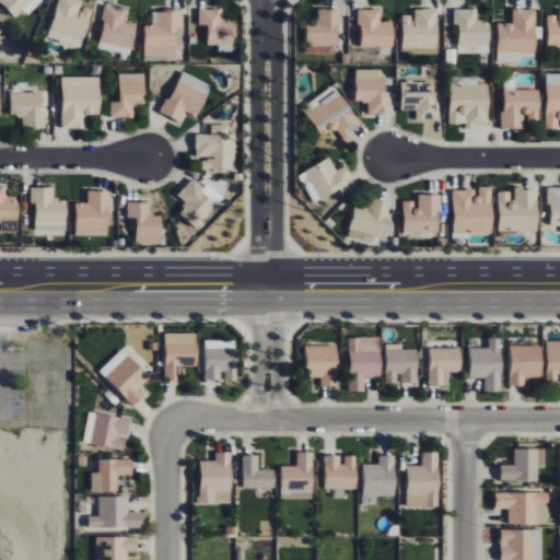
[(0,0),(0,3),(14,19),(24,10),(28,15),(44,0),(43,0),(0,0)]
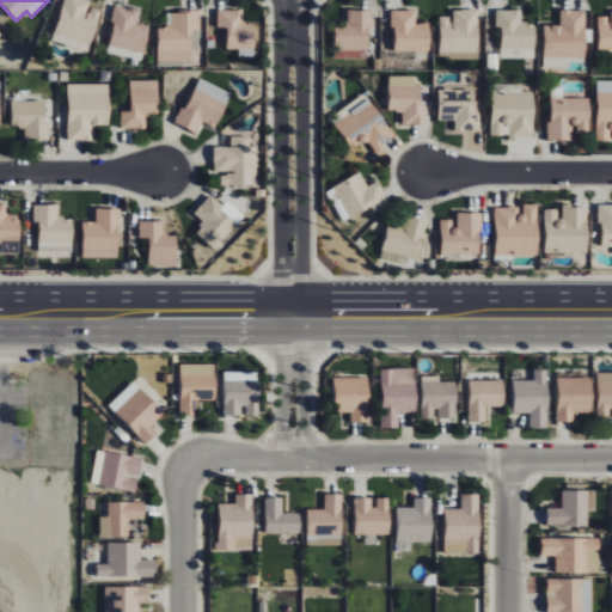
[(102,11),(89,7),(91,1),(89,0),(65,0),(53,38),(89,50),(102,11)]
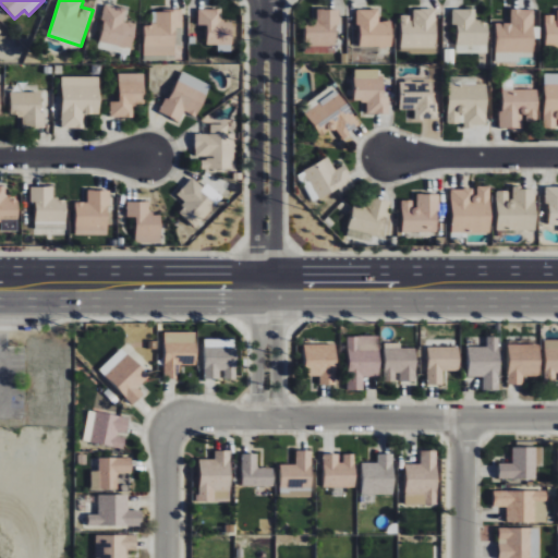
[(97,48),(130,55),(136,24),(124,22),(126,10),(106,5),(97,48)]
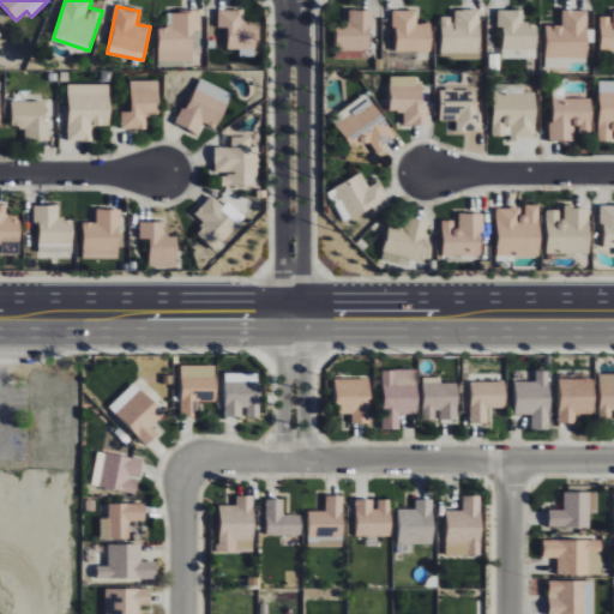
[(218,10),(218,28),(228,28),(228,49),(240,49),(239,56),(254,56),(256,25),(244,25),(244,11),(218,10)]
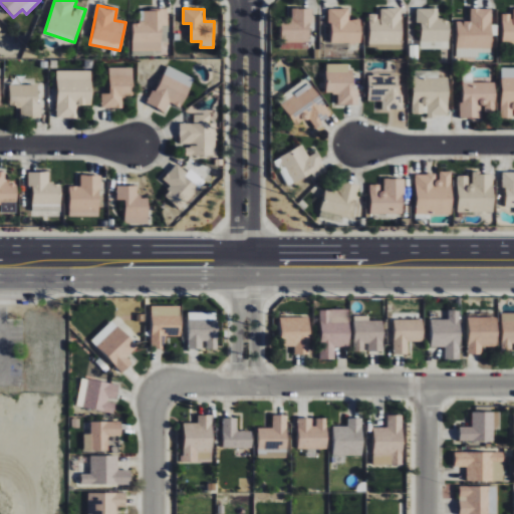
[(312,8),(293,8),(292,20),(281,20),(280,41),(310,42),(312,8)]
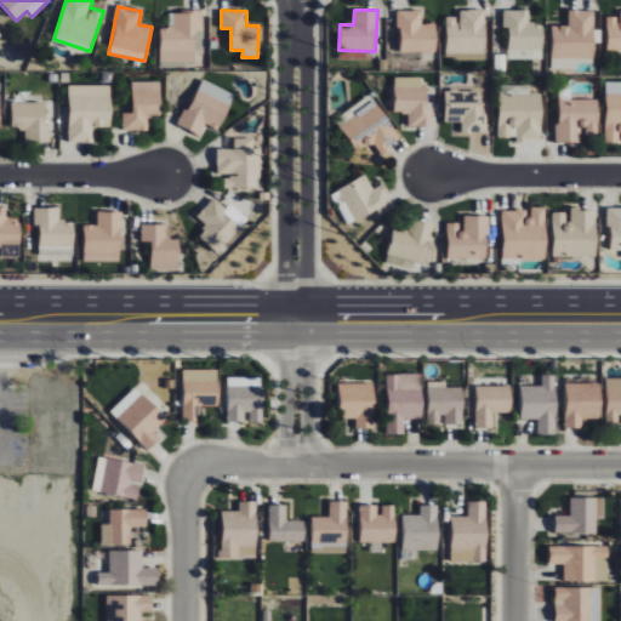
[(445,17),(446,55),(485,53),(485,10),(459,11),(459,17),(445,17)]
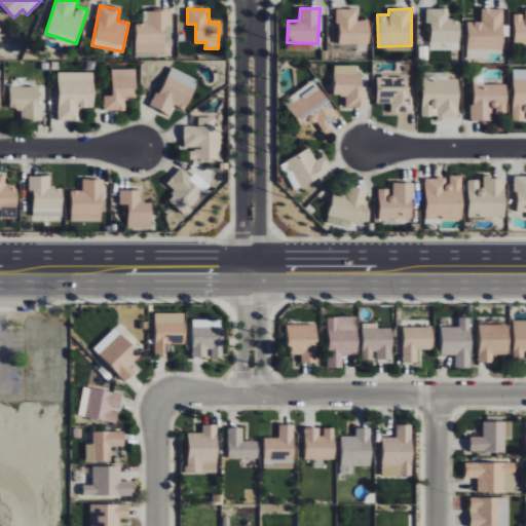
[(448,8),(426,8),(426,24),(430,24),(430,50),(459,50),(460,21),(448,21),(448,8)]
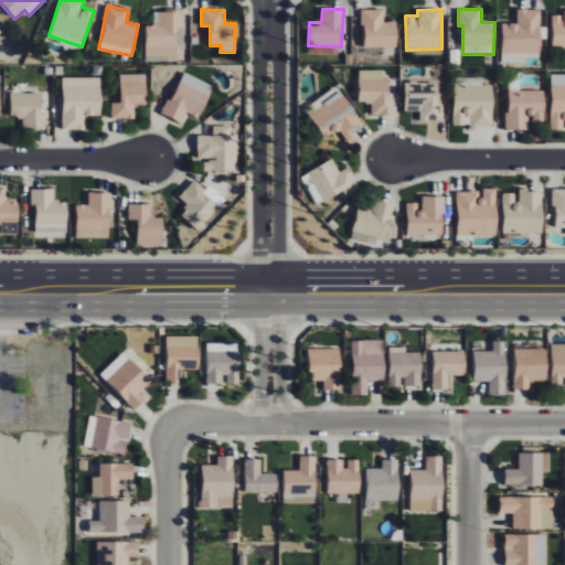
[(540,54),(541,9),(516,9),(516,23),(502,23),(501,53),(540,54)]
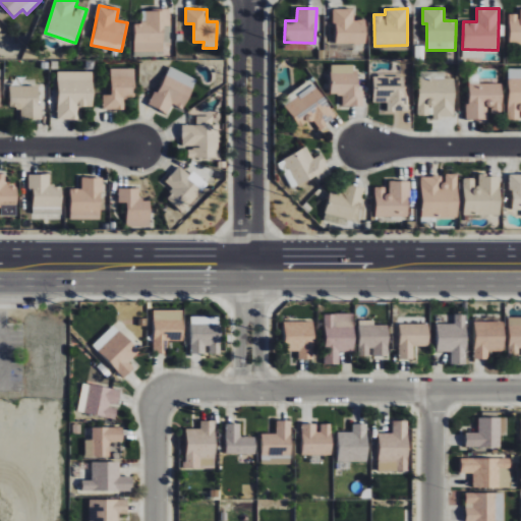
[(509,14),(510,45),(520,44),(520,8),(519,8),(519,14),(509,14)]
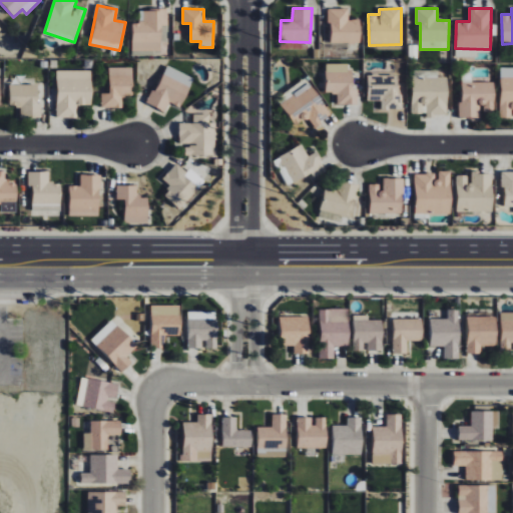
[(132,50),(160,50),(160,25),(167,25),(167,9),(139,9),(139,23),(132,23),(132,50)]
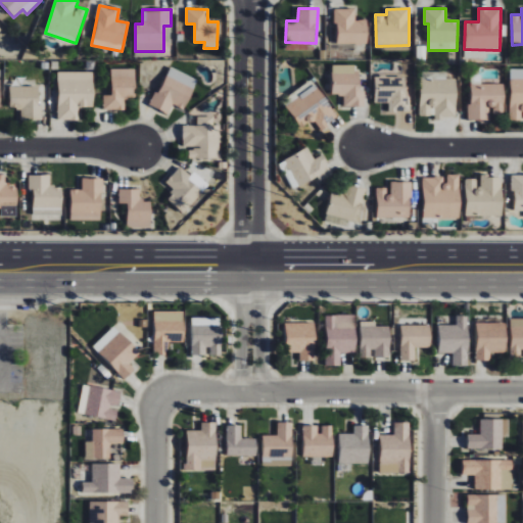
[(336,44),(368,44),(367,20),(354,20),(354,9),(336,9),(336,44)]
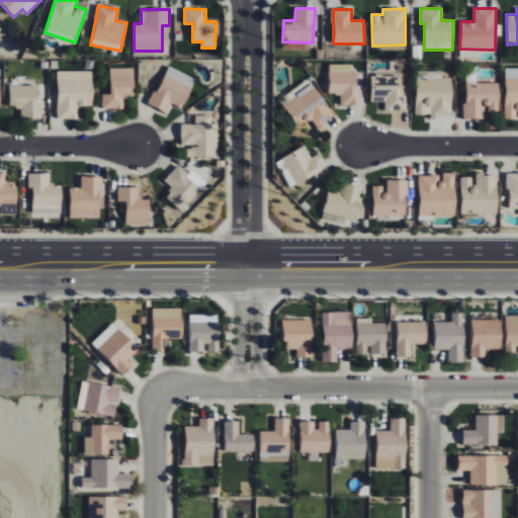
[(329,94),(340,94),(340,106),(361,105),(360,89),(356,89),(356,73),(351,73),(351,64),(328,65),(329,94)]
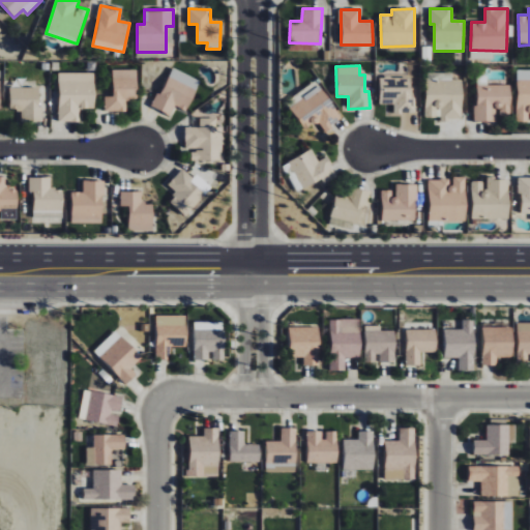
[(200,80),(170,68),(153,108),(171,115),(175,106),(187,111),(200,80)]
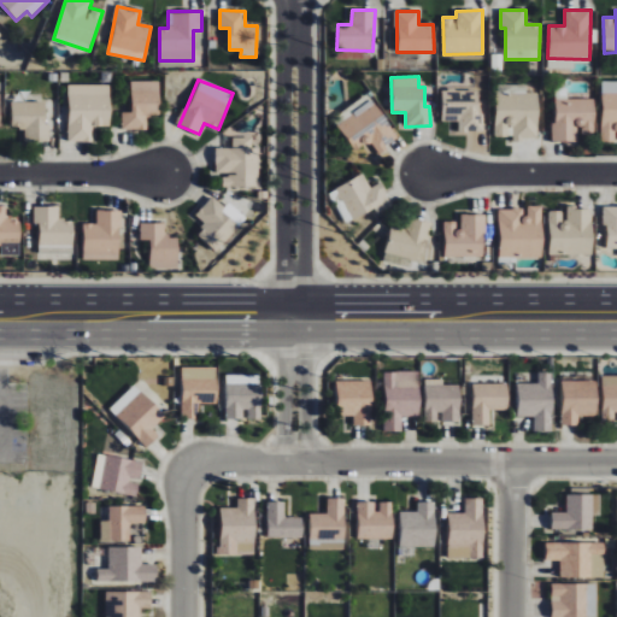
[(159,81),(130,82),(130,112),(121,112),(122,130),(147,129),(147,113),(159,113),(159,81)]
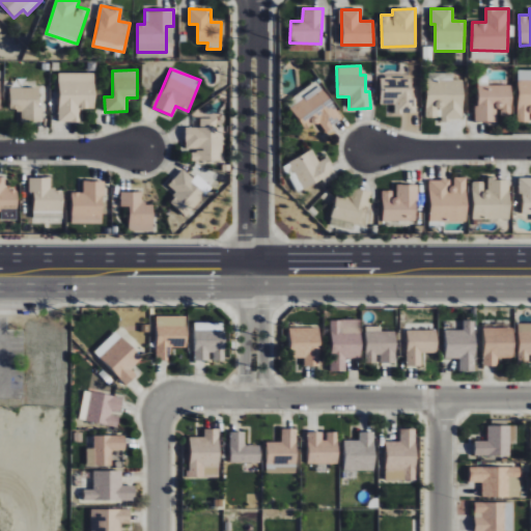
[(530,70),(518,70),(518,122),(530,121),(530,70)]
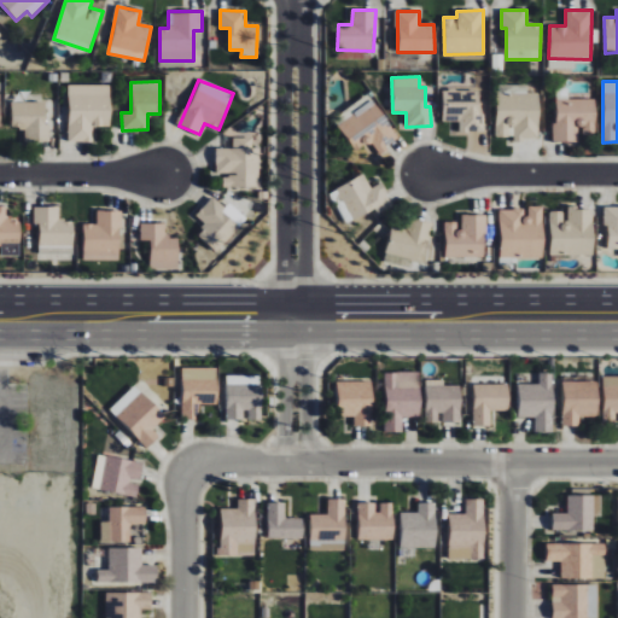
[(69,141),(93,141),(92,127),(110,127),(110,86),(68,86),(69,141)]
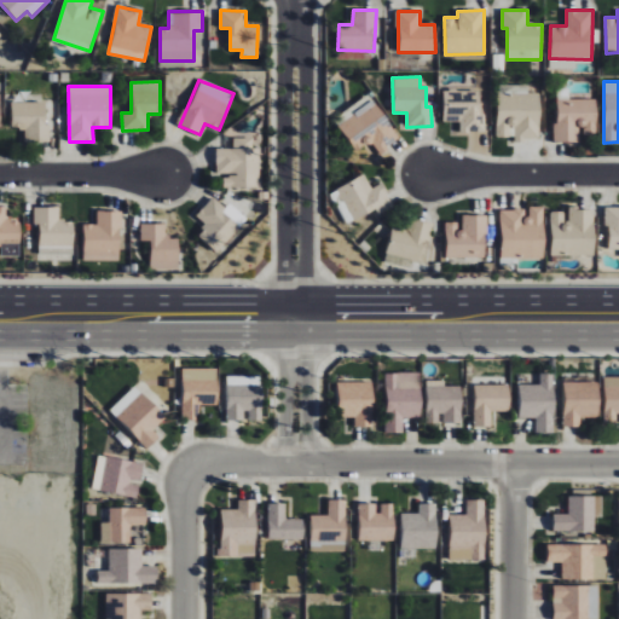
[(484,133),(485,116),(479,116),(479,91),(444,90),(443,122),(460,122),(460,132),(484,133)]
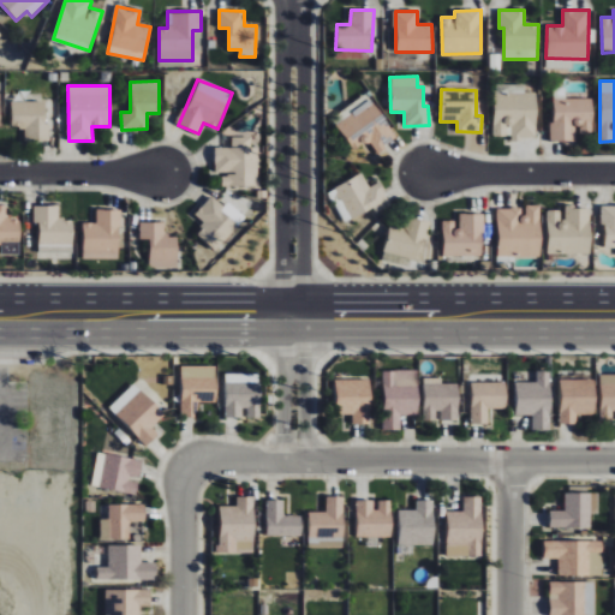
[(494,136),(509,136),(509,138),(537,138),(537,93),(494,93),(494,136)]
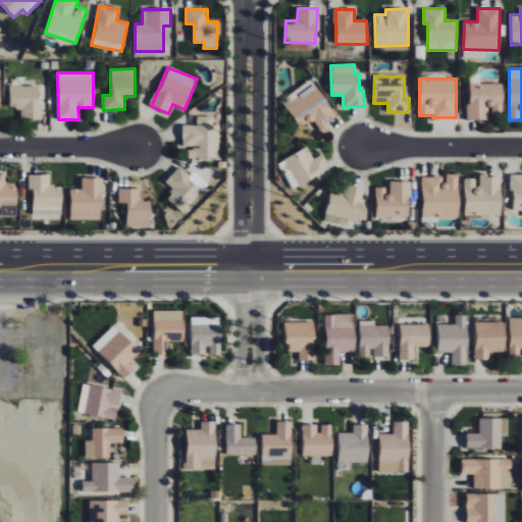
[(488,119),(488,110),(504,110),(503,84),(470,85),(471,104),(467,104),(467,120),(488,119)]
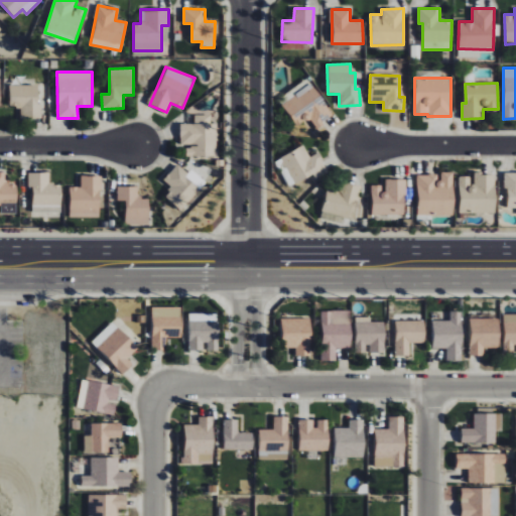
[(281,103),(296,126),(309,118),(316,128),(333,117),(311,84),(281,103)]
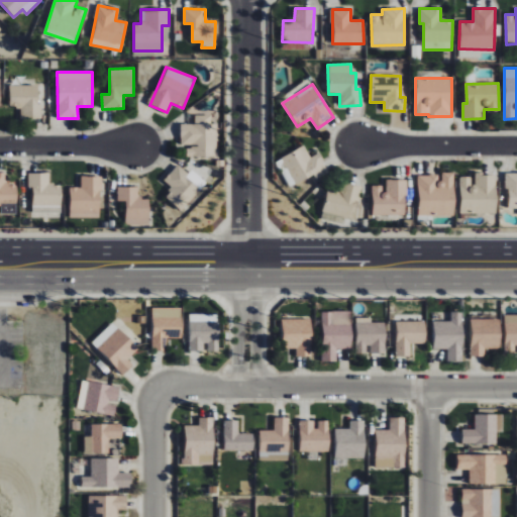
[(40,118),(39,85),(9,86),(10,107),(21,107),(21,118),(40,118)]
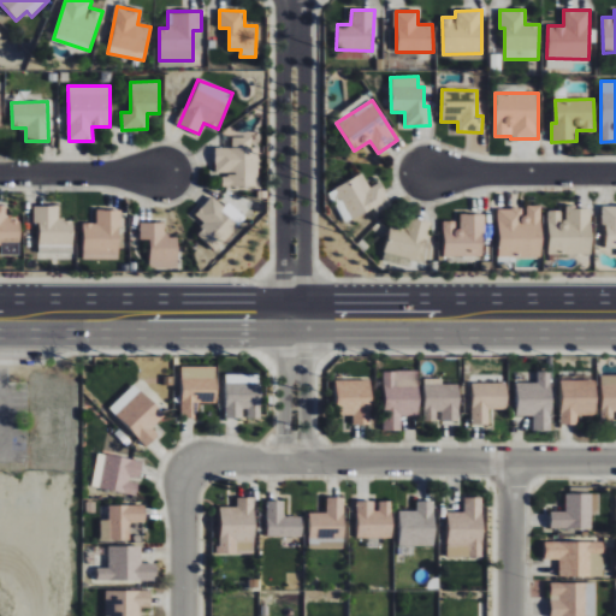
[(258,187),(258,150),(252,150),(250,137),(231,138),(232,148),(215,148),(215,175),(221,173),(223,187),(258,187)]
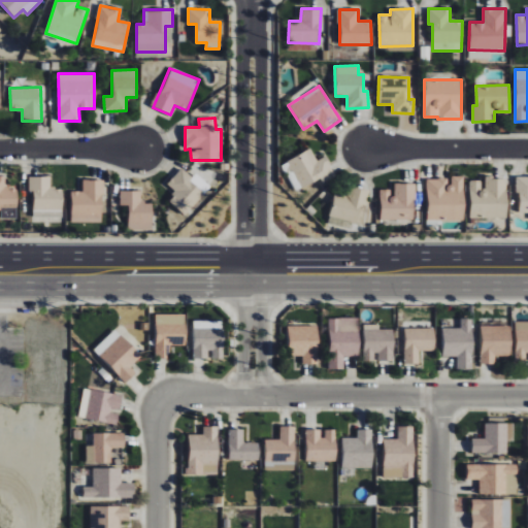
[(333,173),(326,157),(317,161),(311,150),(287,161),(301,189),(333,173)]
